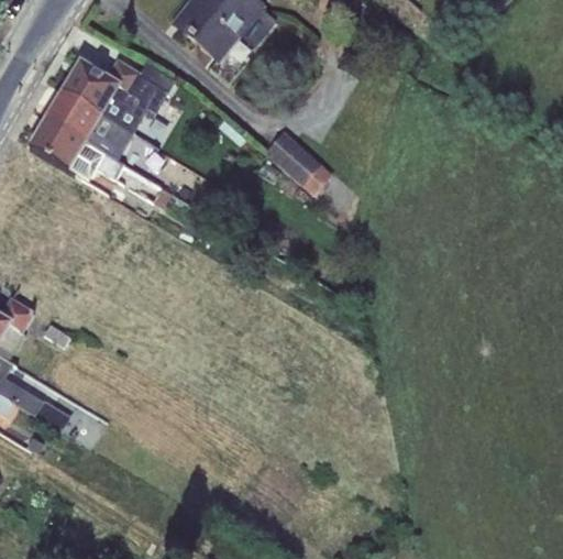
[(196,0),(177,23),(187,31),(186,33),(194,39),(195,37),(223,61),(241,37),(254,46),(275,21),(250,0),(196,0)]
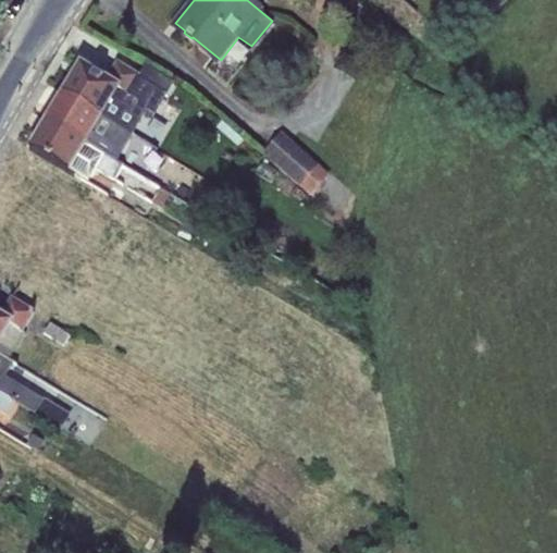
[(79,61),(63,89),(132,132),(147,107),(152,110),(171,78),(145,62),(138,73),(116,60),(106,77),(79,61)]
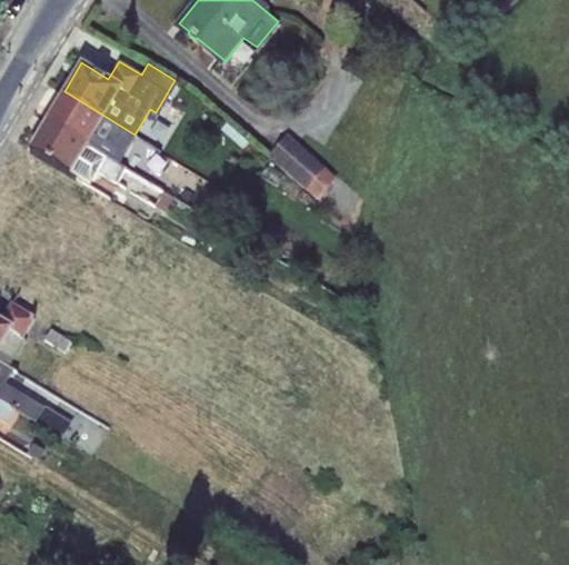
[(65,91),(47,119),(118,162),(135,135),(65,91)]
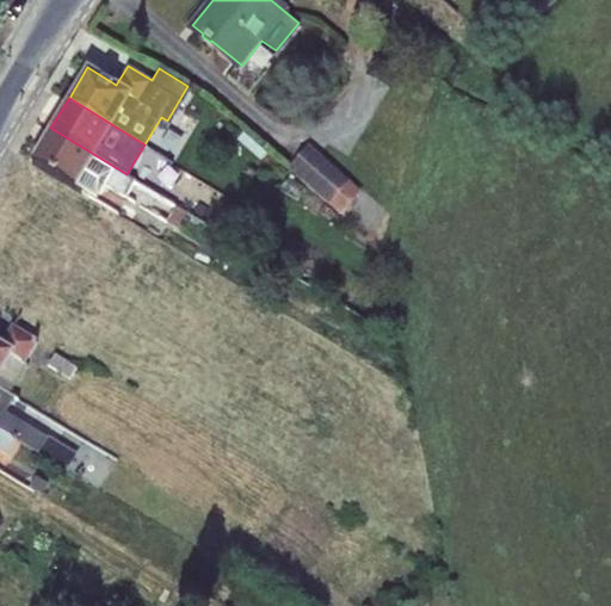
[(50,128),(32,159),(82,189),(96,196),(104,181),(123,193),(133,178),(127,174),(50,128)]
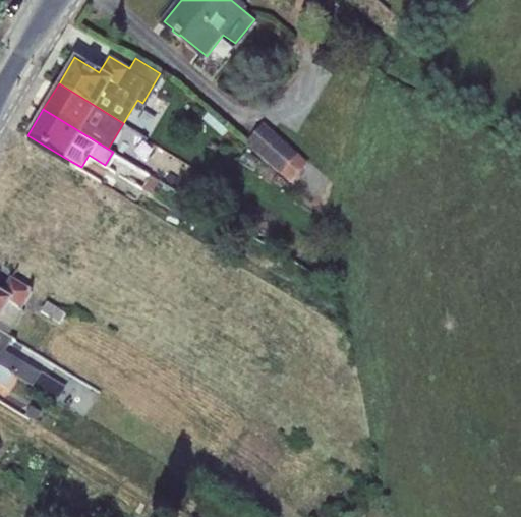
[(263,121),(245,141),(290,180),(307,161),(263,121)]
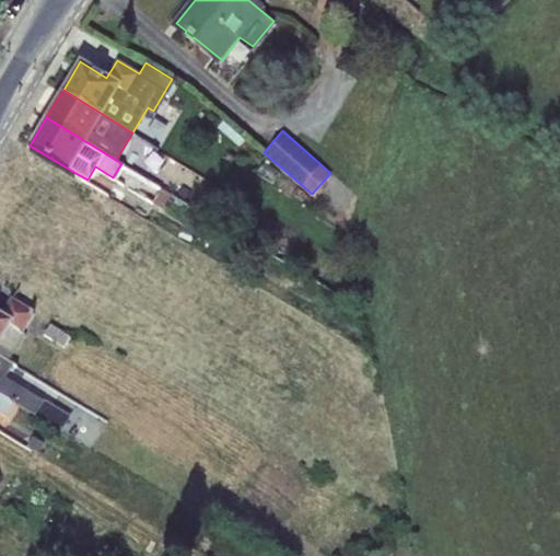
[(30,146),(13,172),(90,218),(117,235),(125,221),(67,187),(76,173),(30,146)]
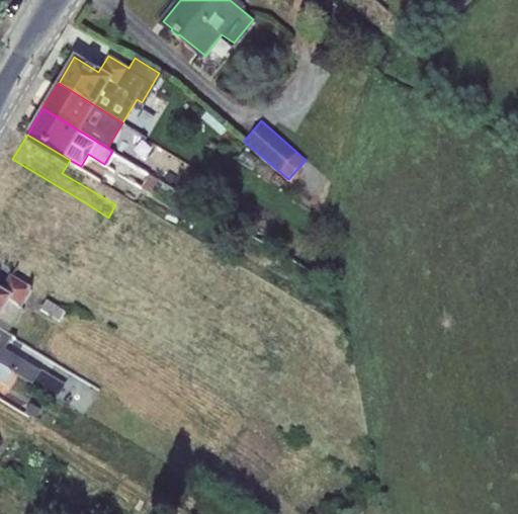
[(44,219),(34,234),(54,245),(63,230),(44,219)]
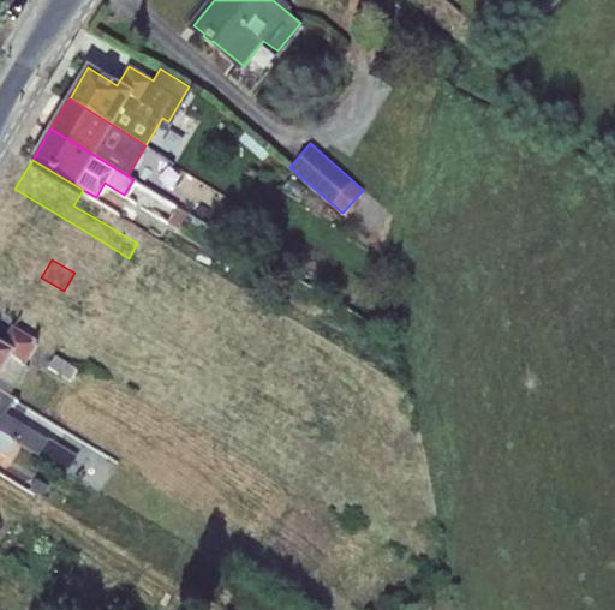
[(16,322),(6,350),(30,357),(39,329),(16,322)]
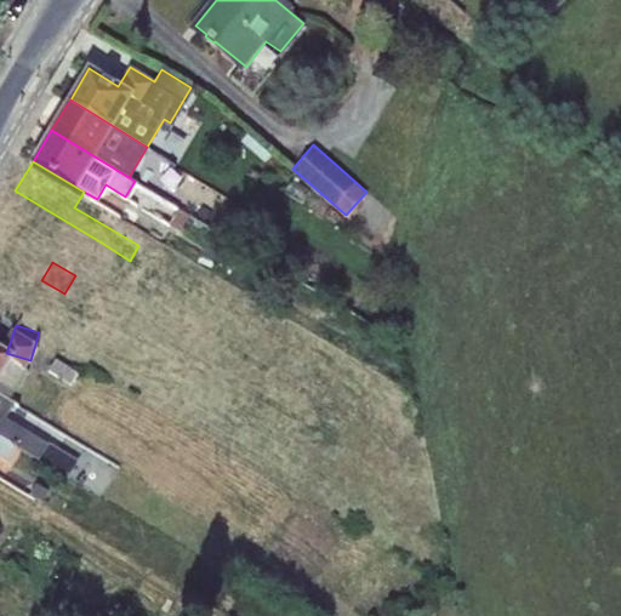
[(55,355),(47,371),(70,383),(78,368),(55,355)]
